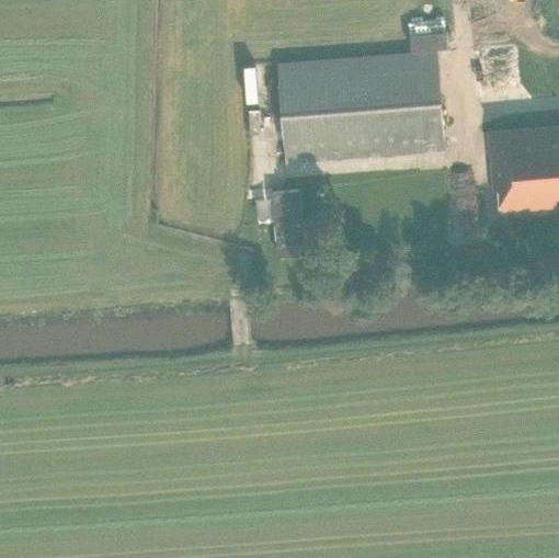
[(410,52),(446,48),(445,34),(409,37),(410,52)]
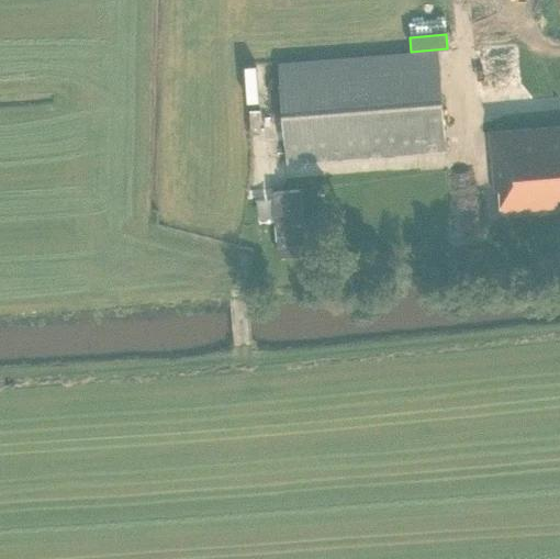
[(284,165),(445,152),(436,53),(277,66),(284,165)]
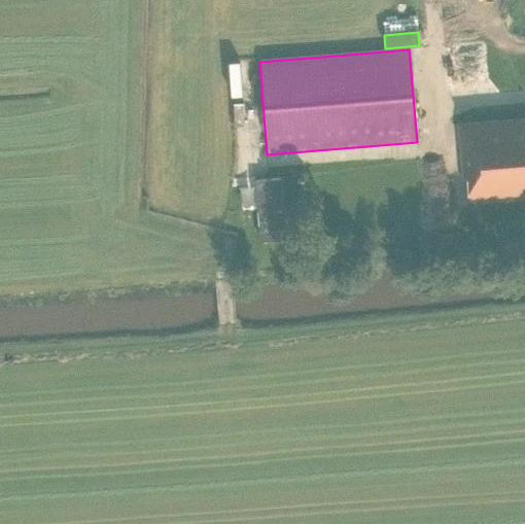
[(524,120),(457,127),(461,180),(466,180),(468,201),(524,196),(524,120)]
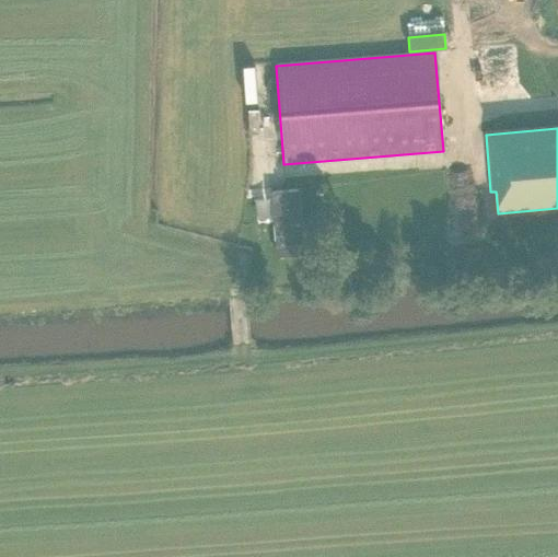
[(276,258),(304,256),(298,192),(269,194),(276,258)]
